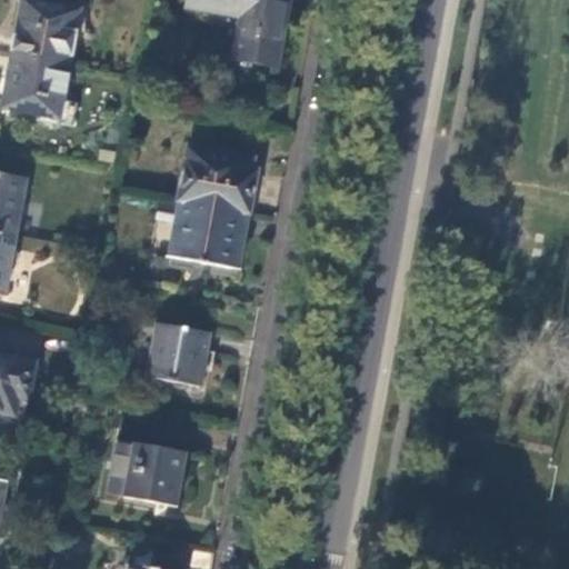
[(12,55),(70,66),(81,11),(23,0),(12,55)]
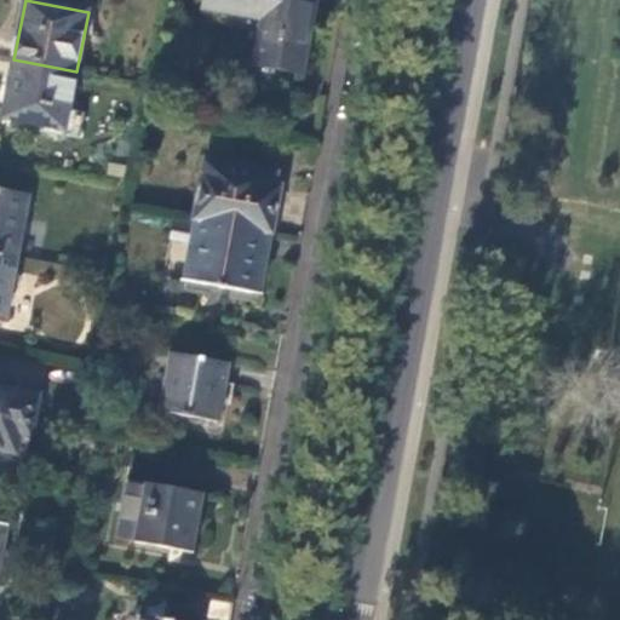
[(257,62),(300,70),(314,0),(201,0),(201,5),(265,17),(257,62)]
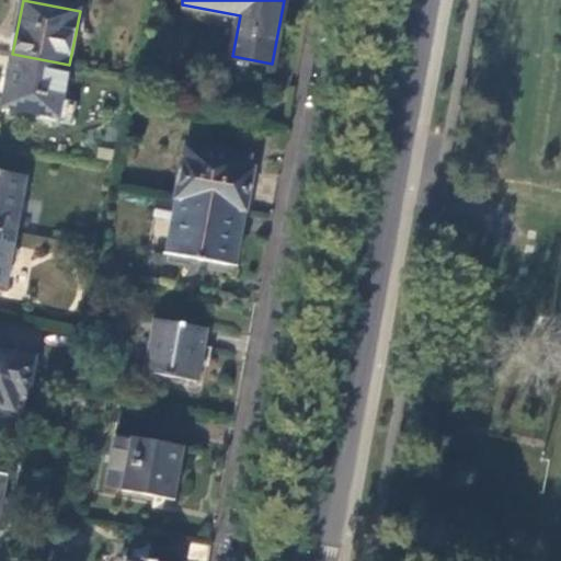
[(59,118),(69,65),(12,54),(1,109),(59,118)]
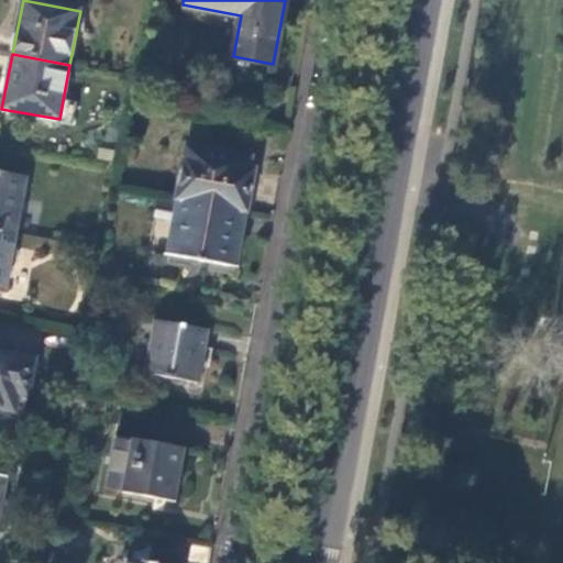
[(178,201),(247,214),(255,172),(250,170),(252,161),(188,147),(178,201)]
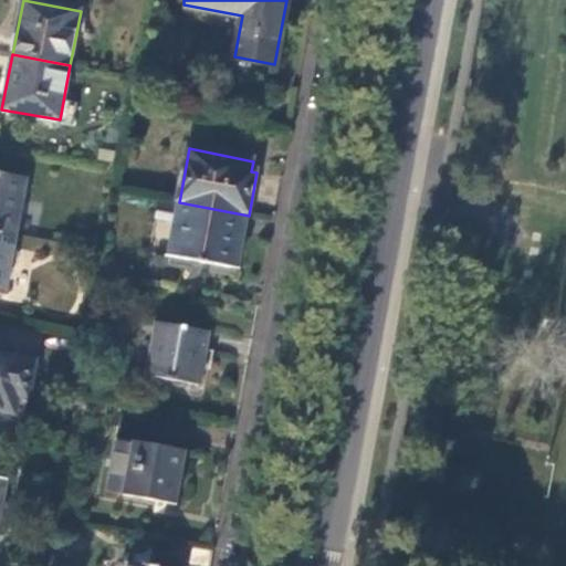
[(0,175),(0,231),(17,234),(28,179),(0,175)]
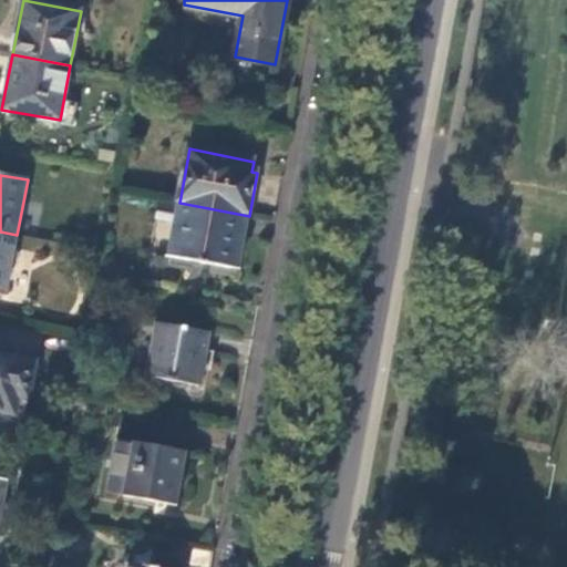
[(245,237),(249,216),(179,203),(168,258),(233,270),(239,236),(245,237)]
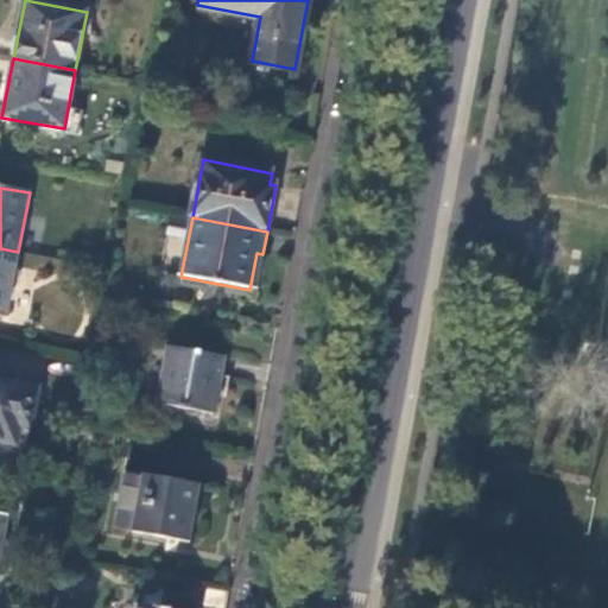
[(18,252),(0,248),(0,309),(7,310),(18,252)]
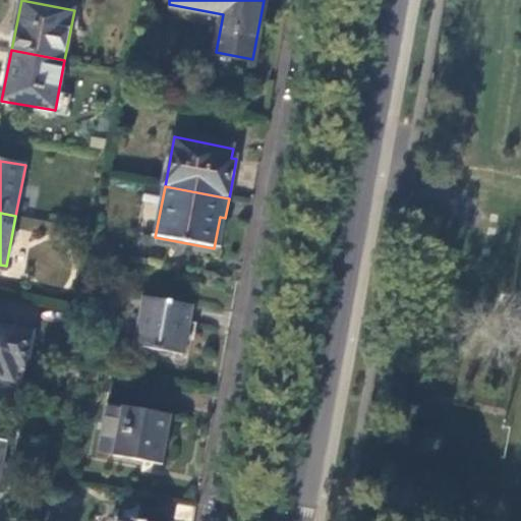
[(136,346),(183,354),(192,305),(146,297),(136,346)]
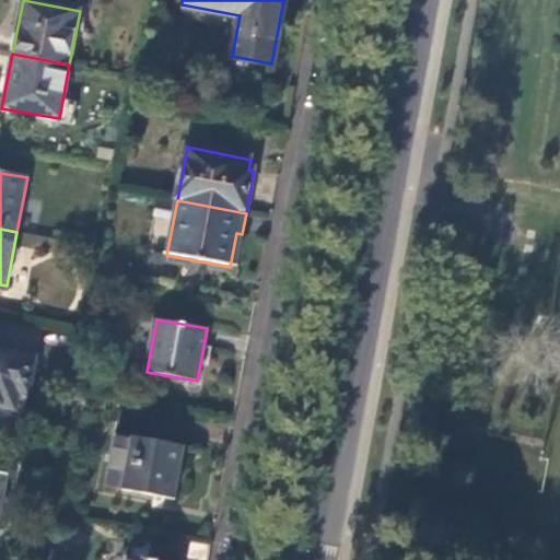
[(0,407),(14,410),(18,393),(28,395),(34,358),(0,351),(0,407)]
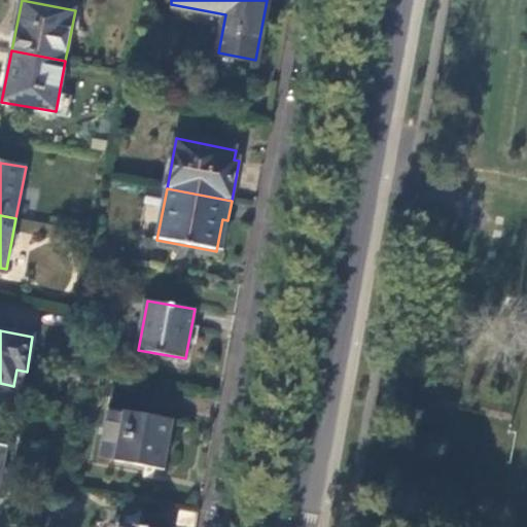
[(114,460),(165,470),(174,419),(124,410),(123,414),(114,459),(114,460)]
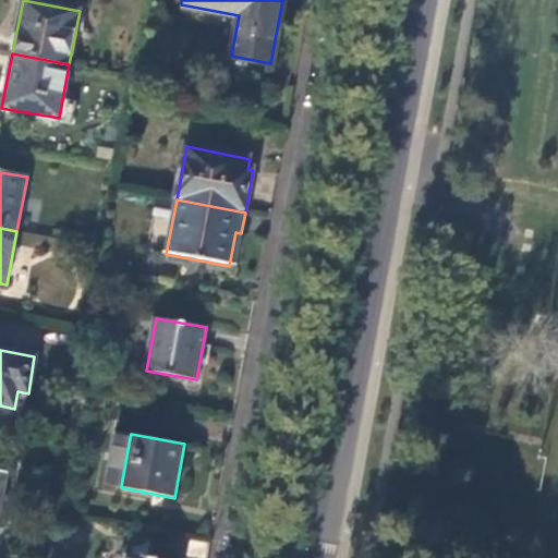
[(106,483),(121,486),(130,438),(114,435),(106,483)]
